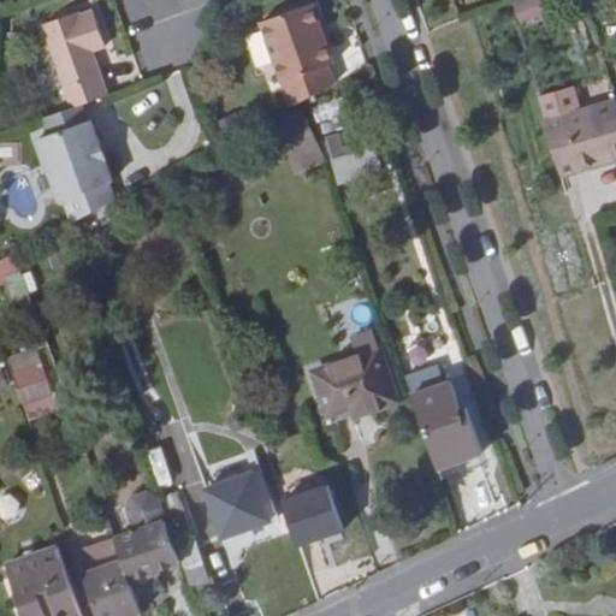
[(522,0),(511,4),(519,28),(546,19),(539,0),(522,0)]
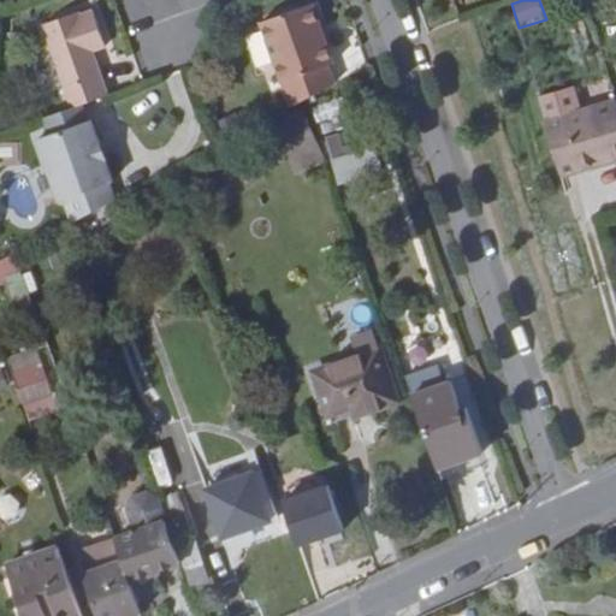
[(262,23),(292,106),(335,83),(329,65),(335,64),(313,4),(262,23)]
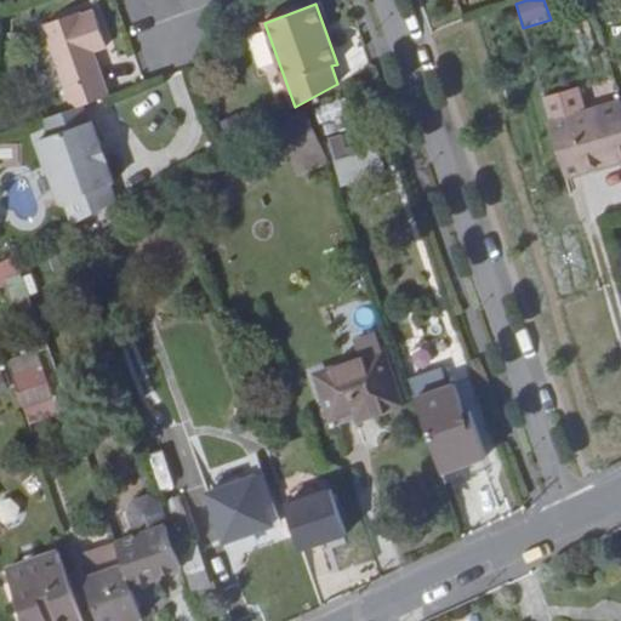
[(61,113),(109,95),(93,51),(107,46),(95,11),(81,16),(80,12),(30,29),(61,113)]
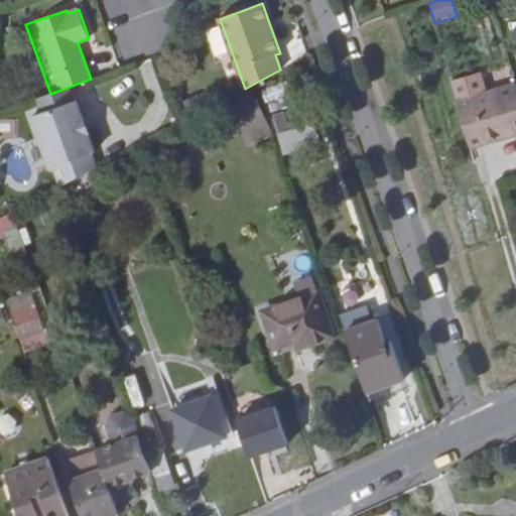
[(283,81),(260,90),(265,104),(288,95),(283,81)]
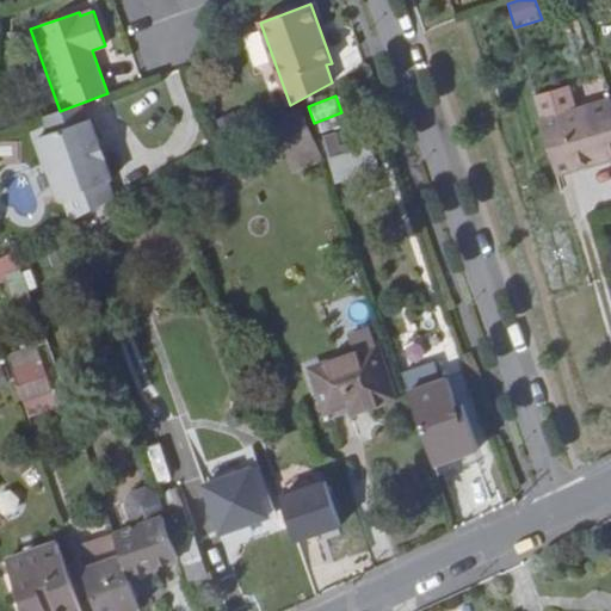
[(537,117),(553,172),(610,154),(610,122),(604,98),(537,117)]
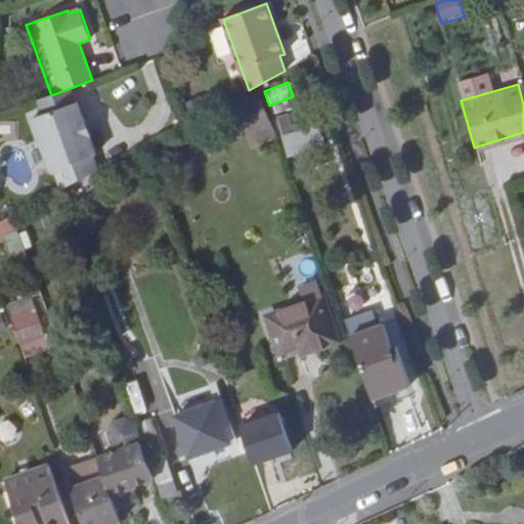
[(232,103),(246,139),(270,130),(257,94),(232,103)]
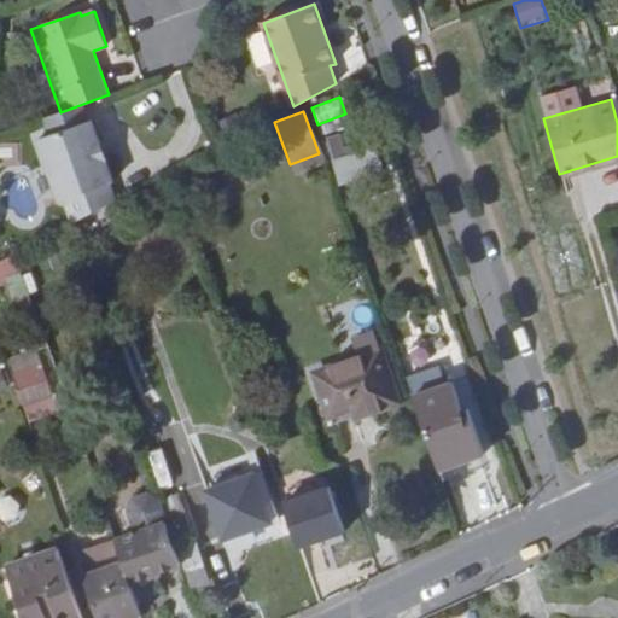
[(65,199),(74,222),(117,200),(111,182),(115,181),(108,163),(103,165),(94,145),(100,143),(93,120),(39,139),(60,200),(65,199)]
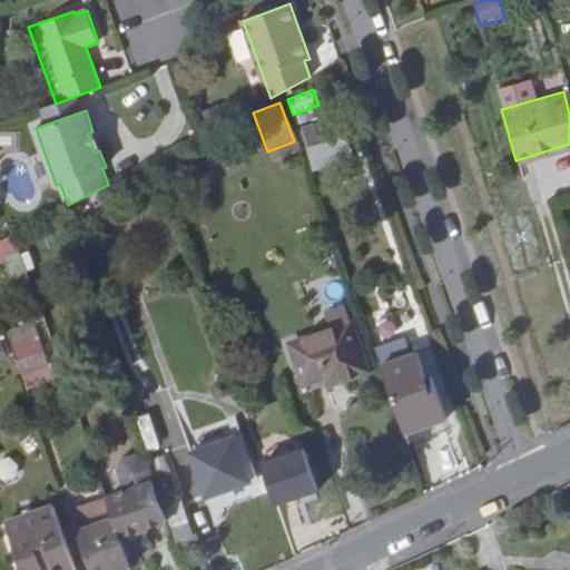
[(349,140),(322,149),(327,163),(353,153),(349,140)]
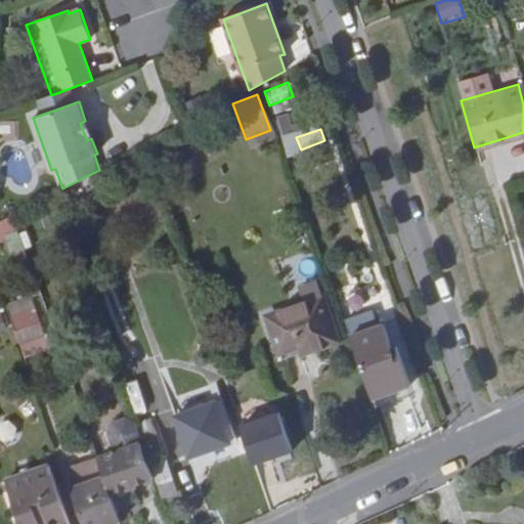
[(0,222),(0,241),(5,241),(8,254),(31,249),(27,229),(16,232),(12,219),(0,222)]
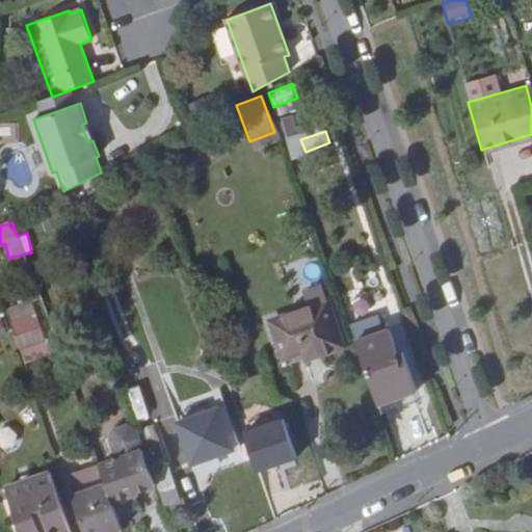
[(387,294),(344,310),(357,345),(370,341),(366,329),(396,319),(387,294)]
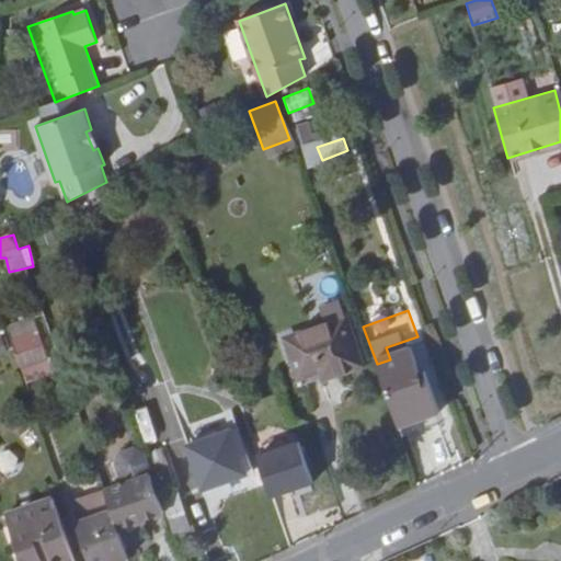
[(329,332),(301,341),(315,379),(336,371),(340,381),(363,373),(342,311),(324,318),(329,332)]
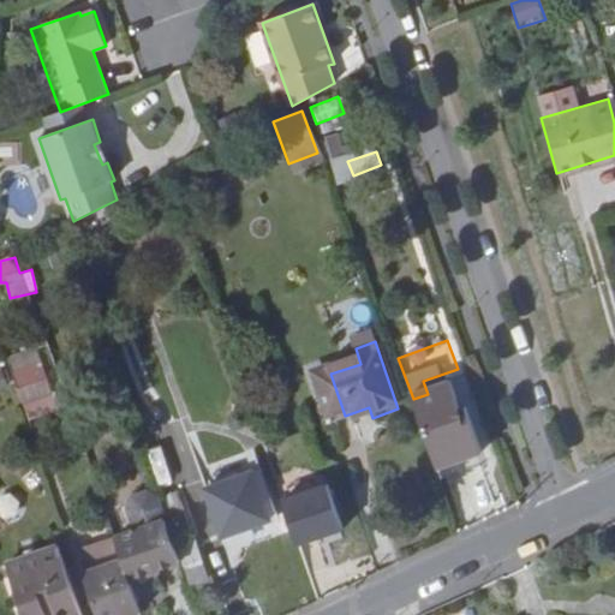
[(36,346),(6,358),(28,422),(59,410),(36,346)]
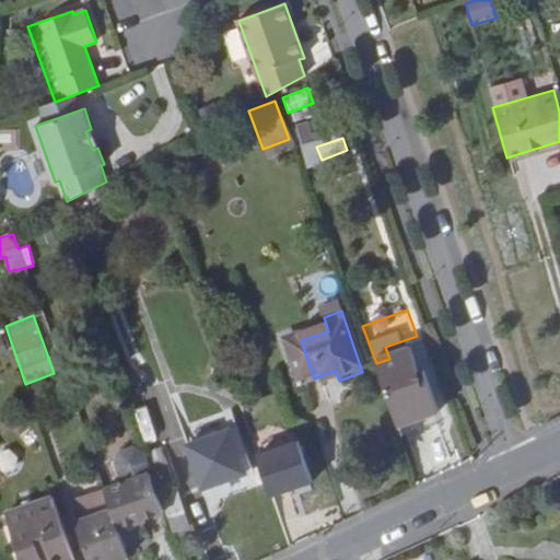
[(301,384),(314,378),(301,340),(288,345),(301,384)]
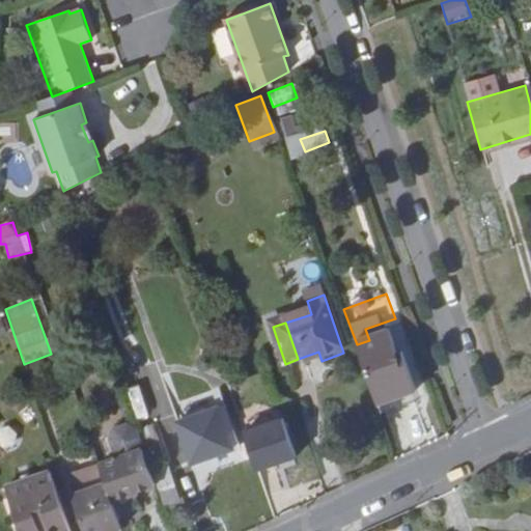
[(390,334),(357,346),(380,411),(413,399),(418,397),(403,358),(399,360),(390,334)]
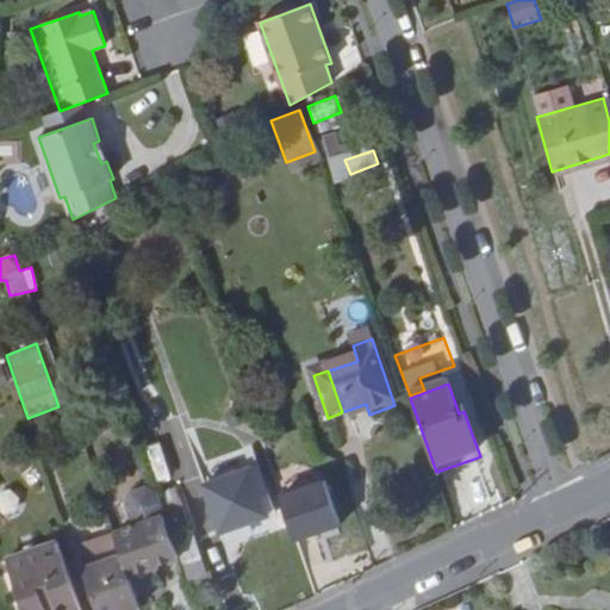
[(479,471),(474,459),(436,472),(441,484),(479,471)]
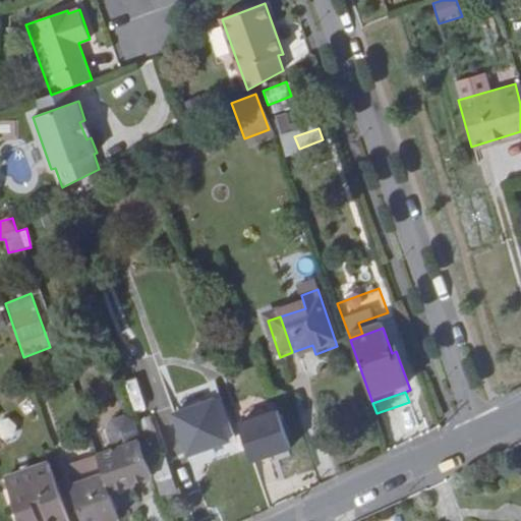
[(216,398),(199,404),(214,445),(230,440),(216,398)]
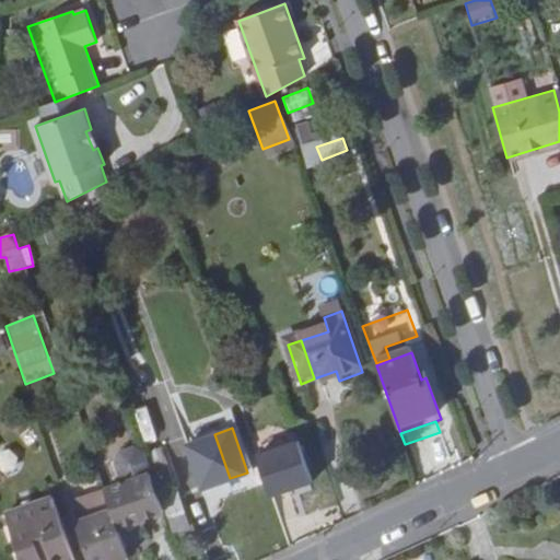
[(203,488),(230,478),(214,434),(188,443),(203,488)]
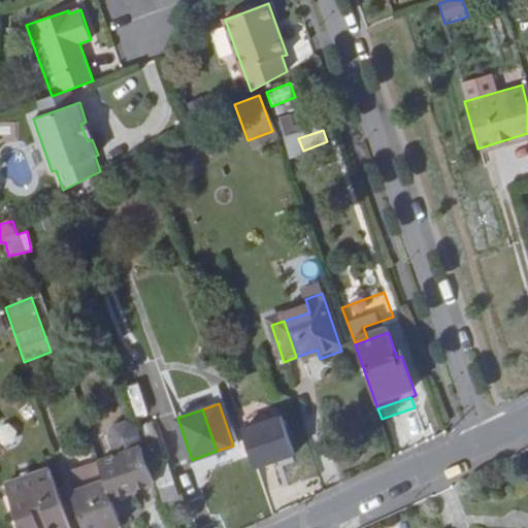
[(253,471),(295,456),(279,415),(237,430),(253,471)]
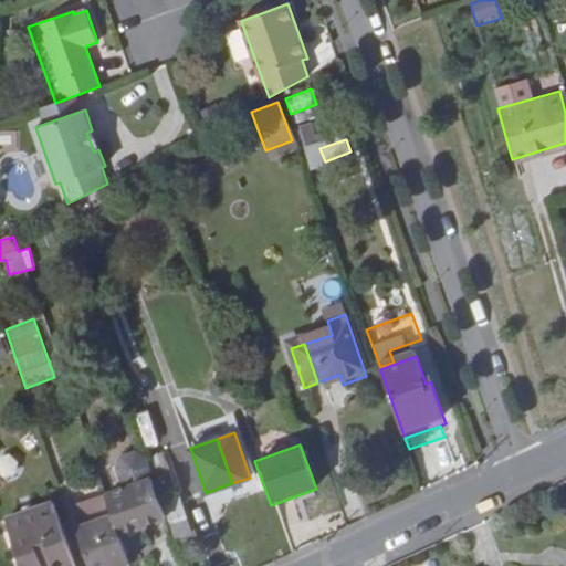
[(119,481),(147,471),(140,451),(112,460),(119,481)]
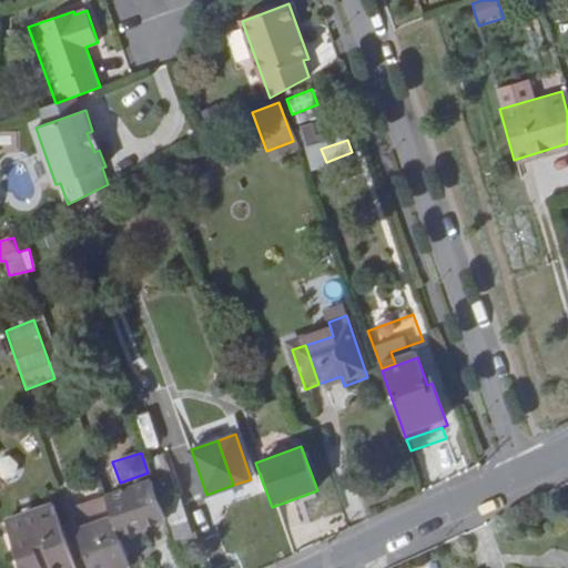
[(169,487),(163,468),(152,472),(158,492),(169,487)]
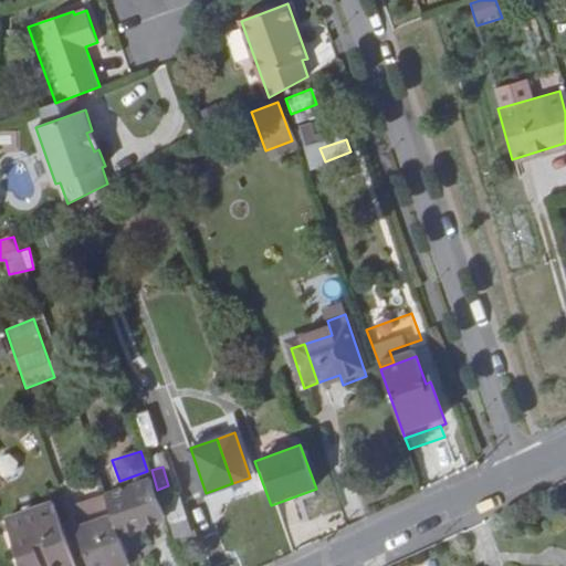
[(128,542),(166,526),(152,488),(114,502),(124,528),(128,542)]
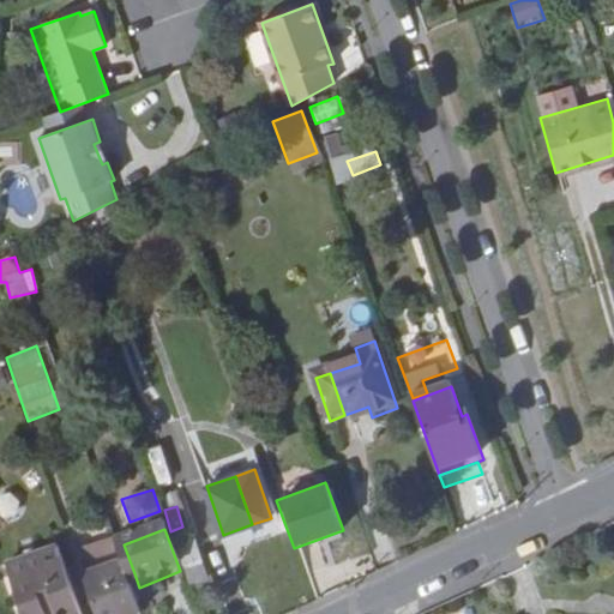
[(194,542),(178,548),(190,584),(208,578),(194,542)]
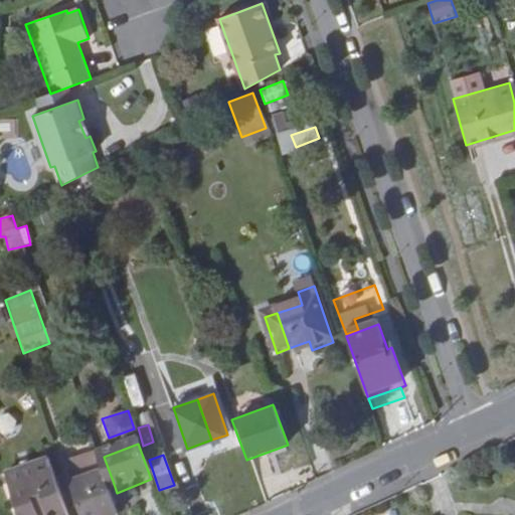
[(75,514),(56,465),(14,480),(26,514),(75,514)]
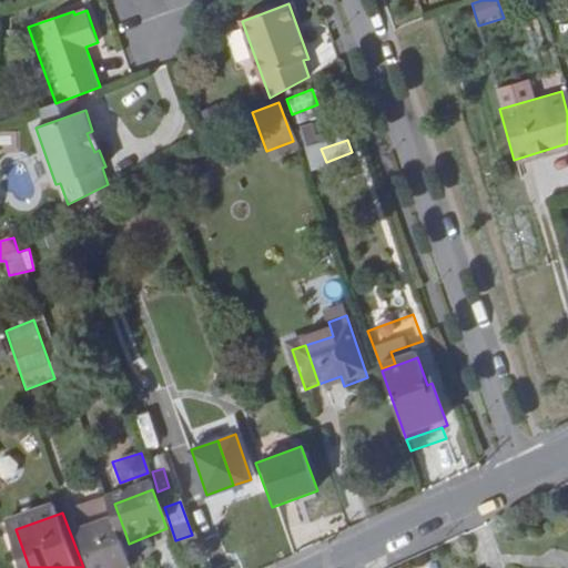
[(97,567),(138,567),(129,544),(124,530),(88,544),(97,567)]
